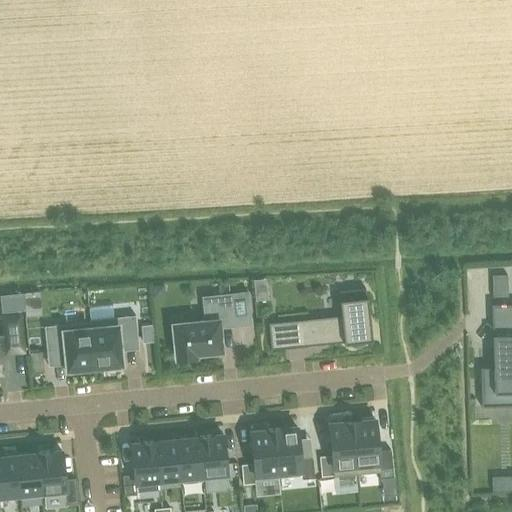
[(507,272),(492,273),(492,297),(508,296),(507,272)]
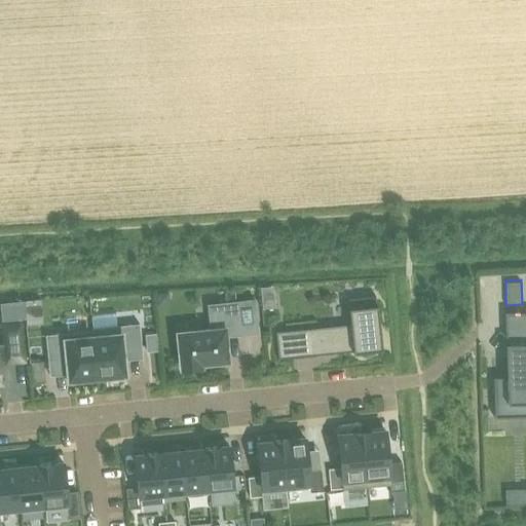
[(350,324),(313,328),(316,355),(380,348),(375,295),(347,298),(350,324)]
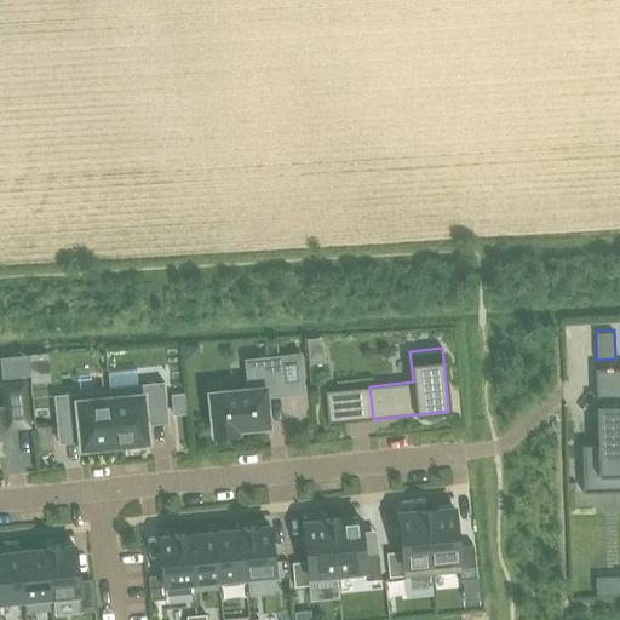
[(323,349),(309,350),(310,362),(325,361),(323,349)]
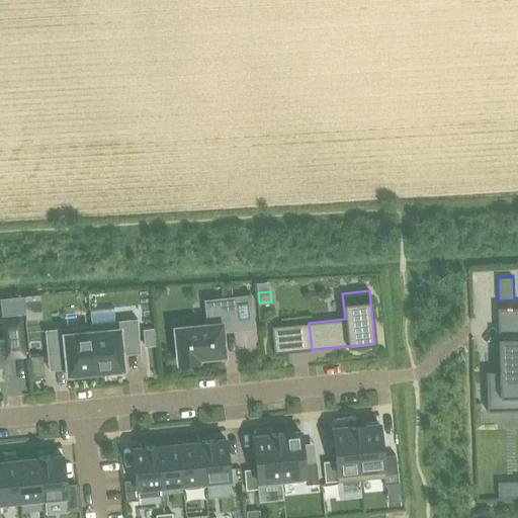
[(207,324),(174,327),(178,362),(198,360),(197,357),(224,355),(222,331),(254,328),(250,295),(204,299),(207,324)]
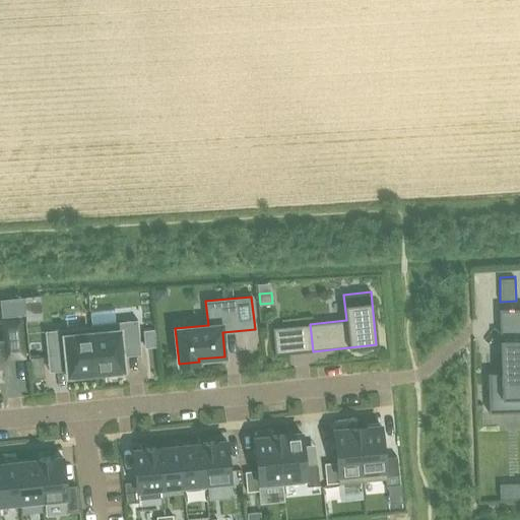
[(519,308),(499,309),(499,319),(519,318),(519,308)]
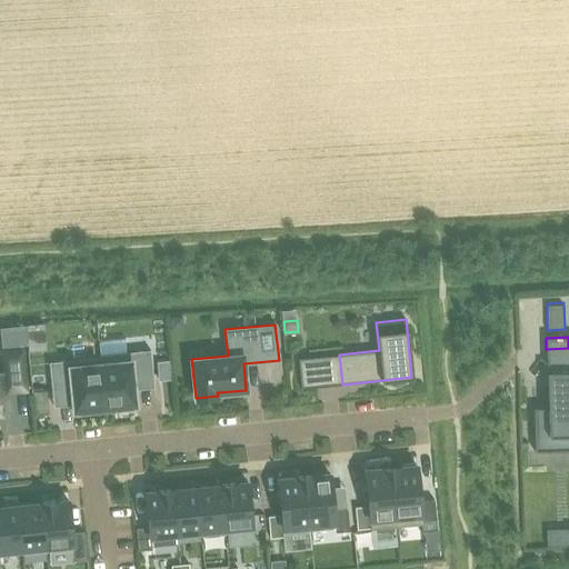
[(150,349),(99,355),(105,408),(118,407),(118,411),(136,409),(133,389),(132,376),(152,373),(150,349)]
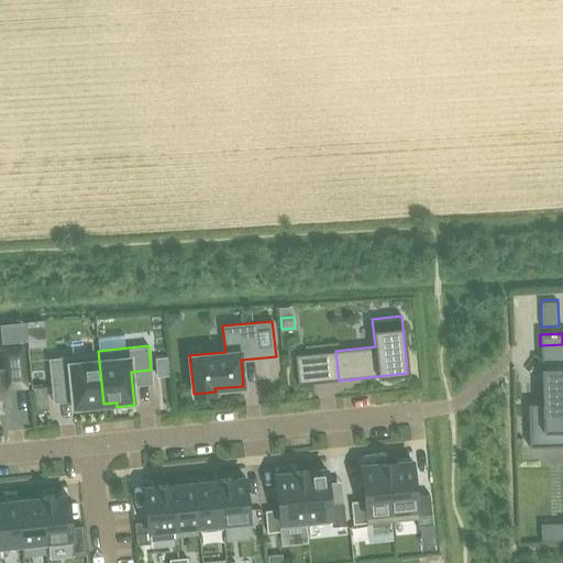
[(4,367),(0,367),(0,409),(1,410),(0,403),(0,386),(7,386),(7,387),(24,385),(20,346),(2,348),(4,367)]
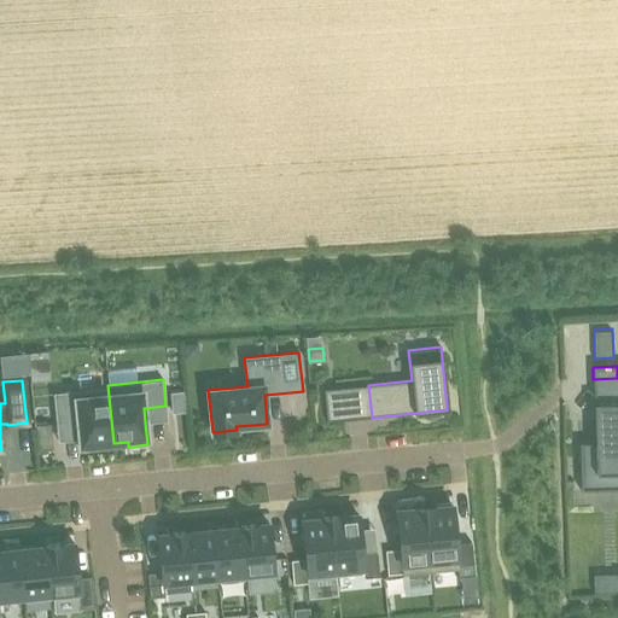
[(108,388),(53,394),(56,427),(77,425),(81,452),(100,449),(99,444),(114,443),(108,385),(106,385),(108,388)]
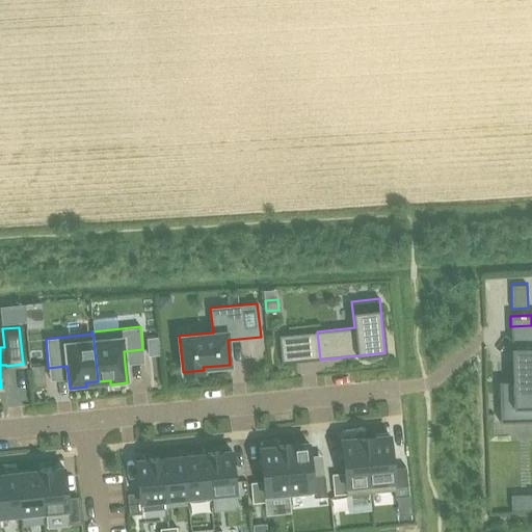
[(293,334),(278,336),(282,364),(296,362),(293,334)]
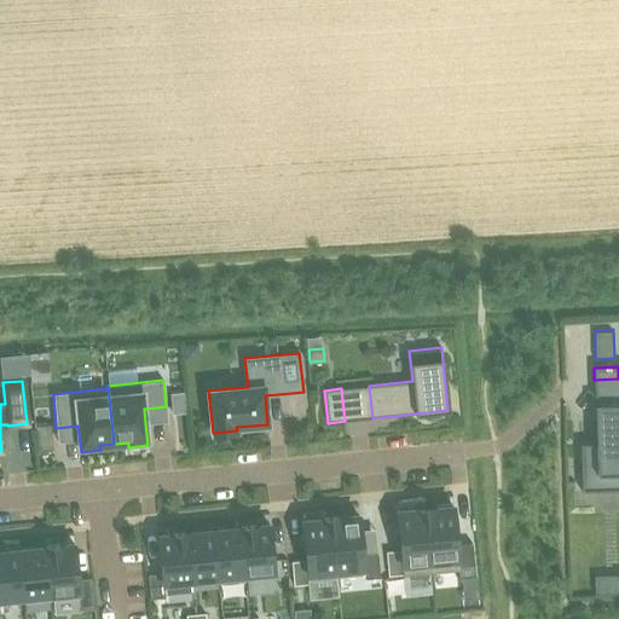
[(186,412),(184,392),(171,393),(173,414),(186,412)]
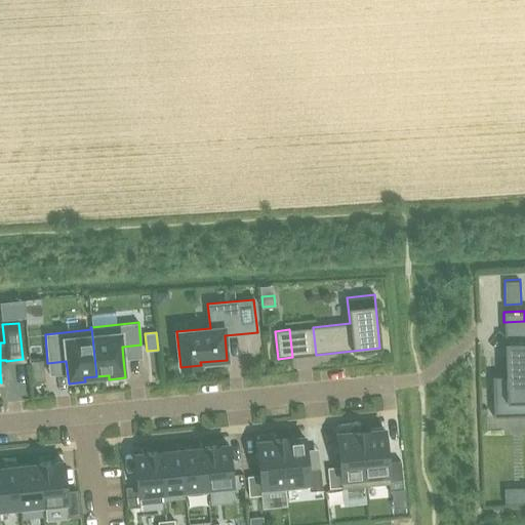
[(506,380),(492,381),(493,416),(524,415),(524,342),(505,344),(506,380)]
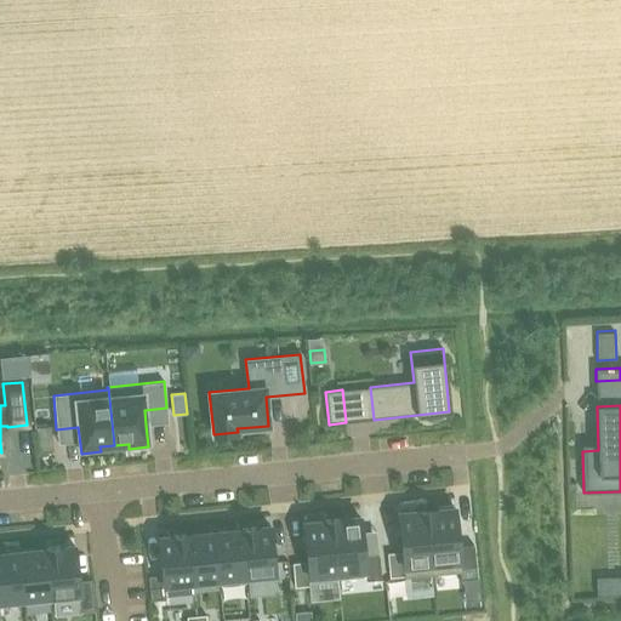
[(51,429),(36,431),(39,455),(53,454),(51,429)]
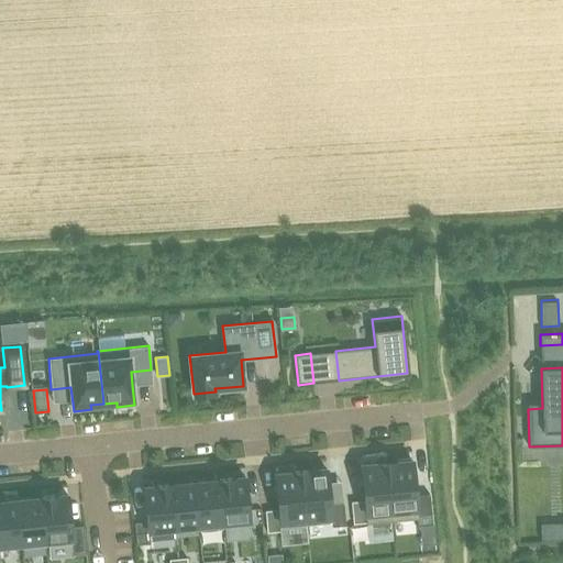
[(395,462),(386,462),(393,521),(417,518),(418,526),(432,523),(429,493),(416,495),(412,461),(410,461),(410,457),(398,460),(398,462),(395,462)]
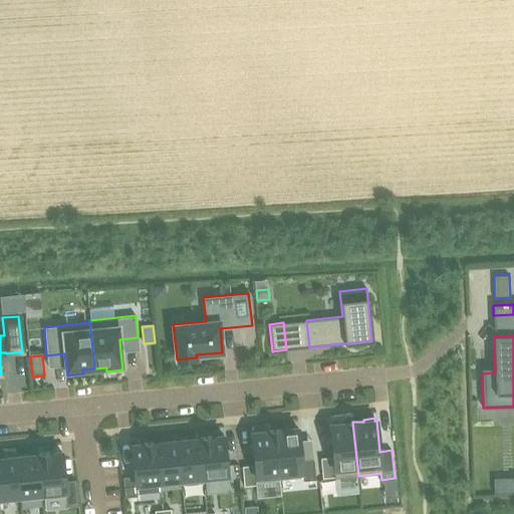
[(332,457),(320,458),(322,478),(334,477),(334,478),(358,476),(352,422),(344,423),(344,424),(329,426),(332,457)]
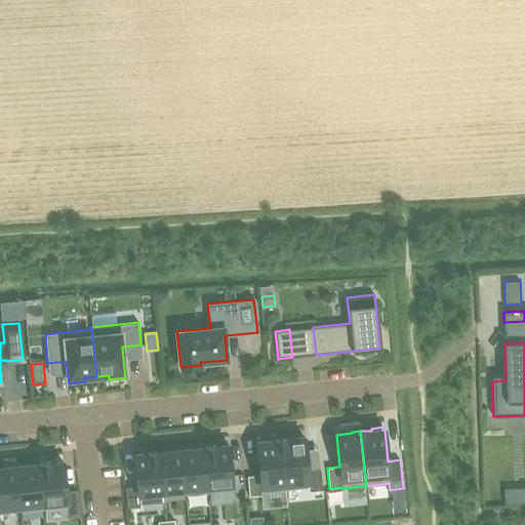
[(288,439),(280,439),(285,489),(309,486),(310,490),(322,489),(320,468),(308,470),(305,438),(288,439)]
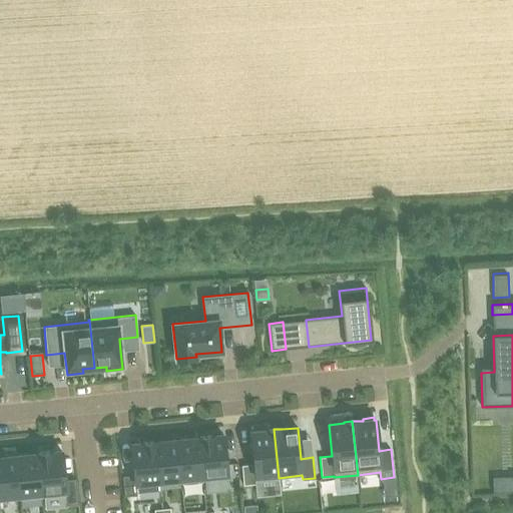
[(253,464),(241,465),(243,485),(255,484),(254,480),(279,478),(274,429),(266,430),(266,431),(250,433),(253,464)]
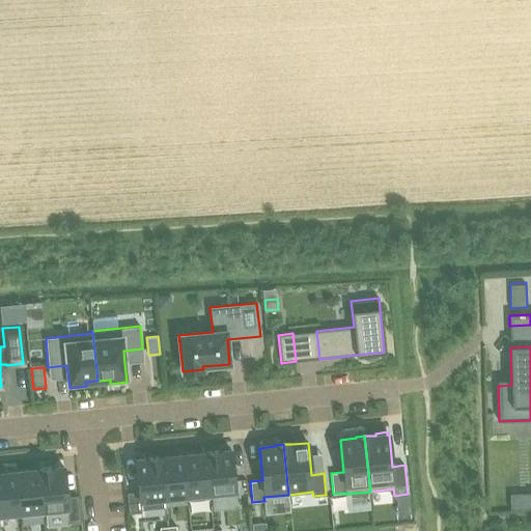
[(221,450),(205,452),(210,498),(235,495),(231,450),(221,451),(221,450)]
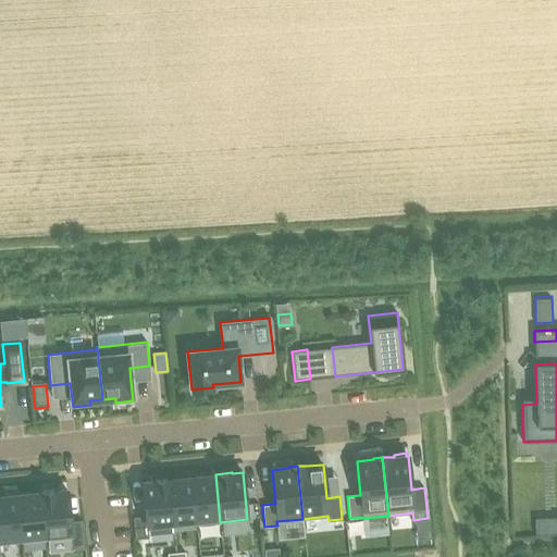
[(214,475),(192,478),(197,524),(220,522),(215,474),(214,474),(214,475)]
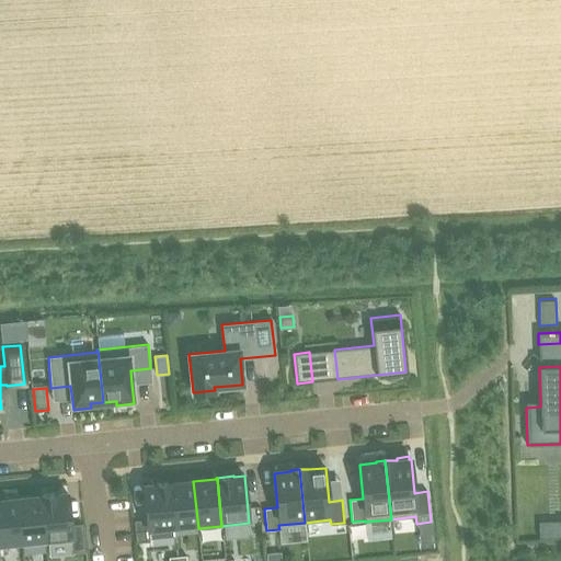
[(171,482),(170,482),(175,536),(176,536),(175,525),(196,523),(197,528),(198,528),(193,481),(171,483),(171,482)]
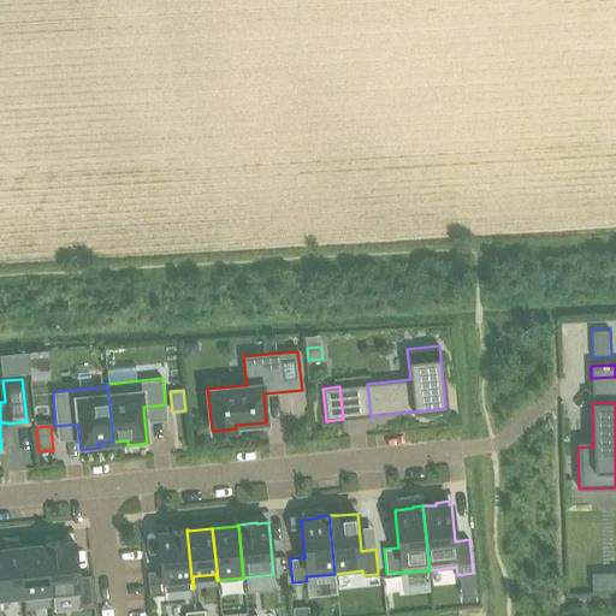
[(160,572),(147,573),(149,597),(163,596),(163,591),(193,588),(187,529),(169,532),(169,533),(157,534),(160,572)]
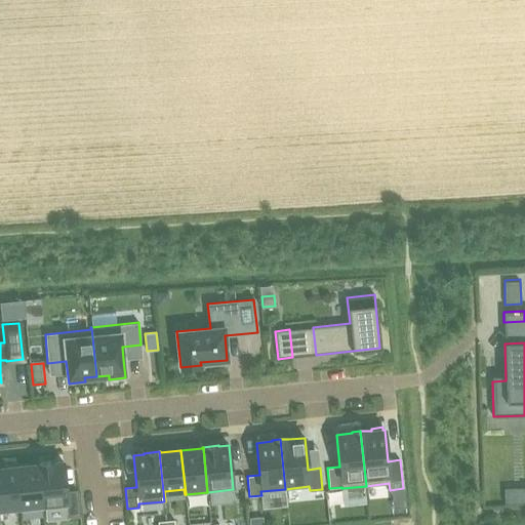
[(53,462),(37,463),(42,509),(67,506),(68,506),(66,491),(64,462),(53,463),(53,462)]
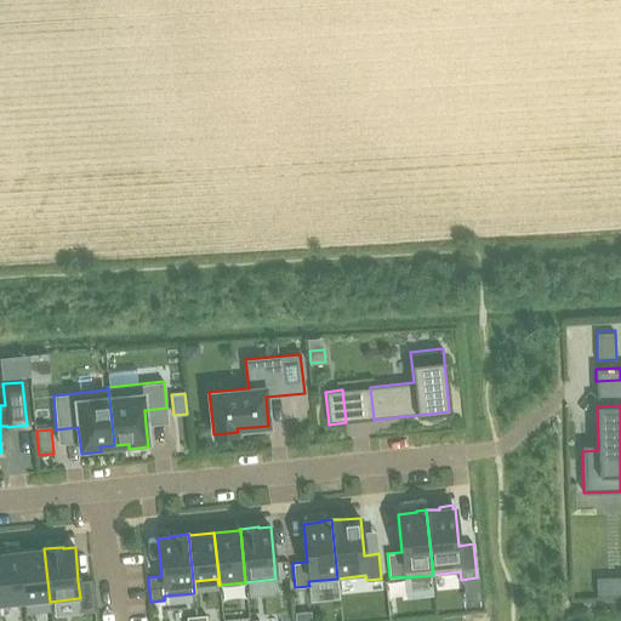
[(44,550),(18,552),(23,604),(50,602),(44,548),(44,550)]
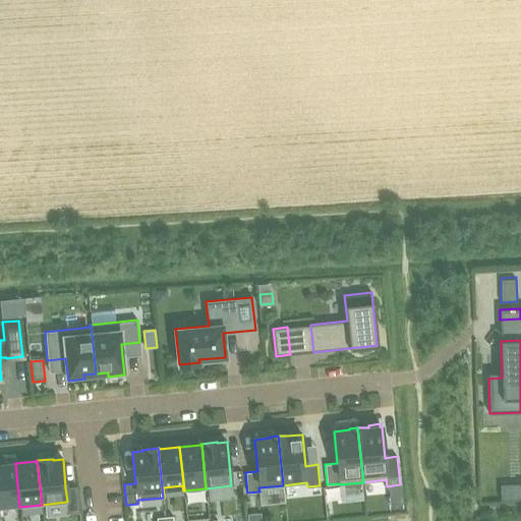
[(0,509),(19,507),(15,463),(0,464),(0,509)]
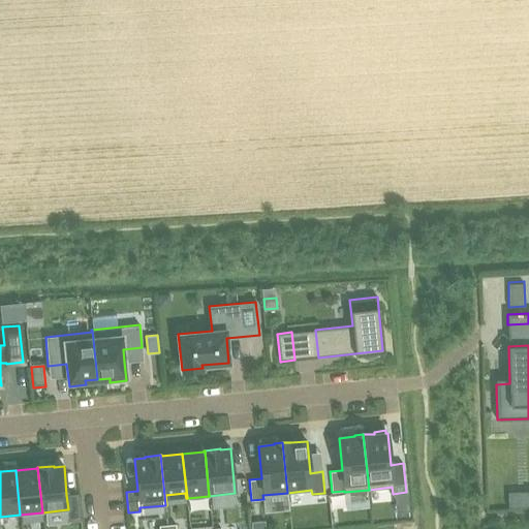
[(528,505),(528,490),(507,491),(508,506),(528,505)]
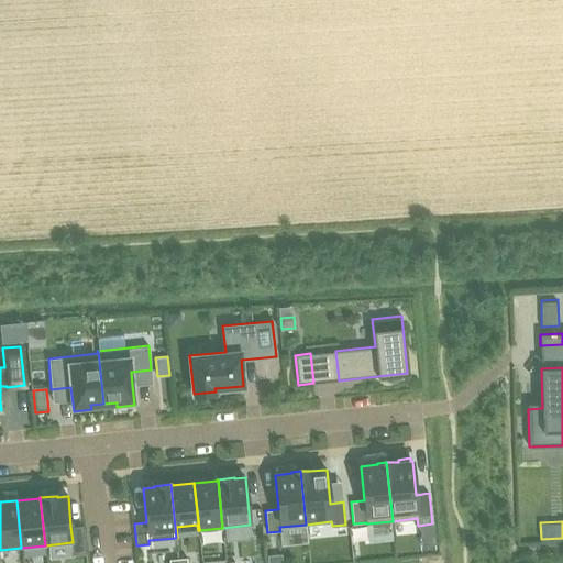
[(83,526),(70,527),(73,542),(72,542),(73,554),(86,552),(83,526)]
